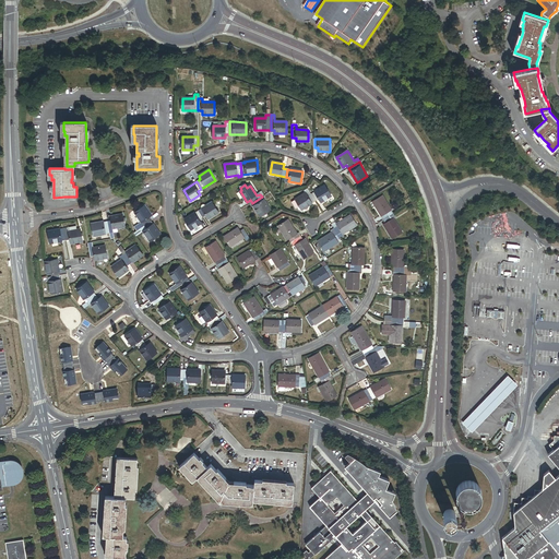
[(324,186),(311,194),(316,202),(319,200),(321,203),(331,197),(324,186)]
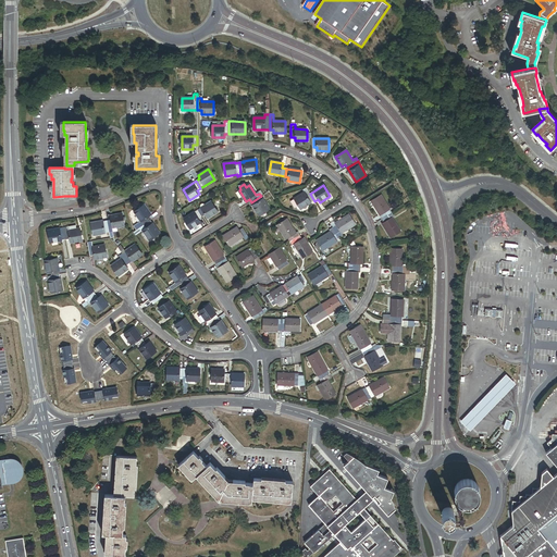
[(314,201),(310,194),(307,196),(305,193),(294,199),(295,200),(299,207),(300,210),(314,201)]
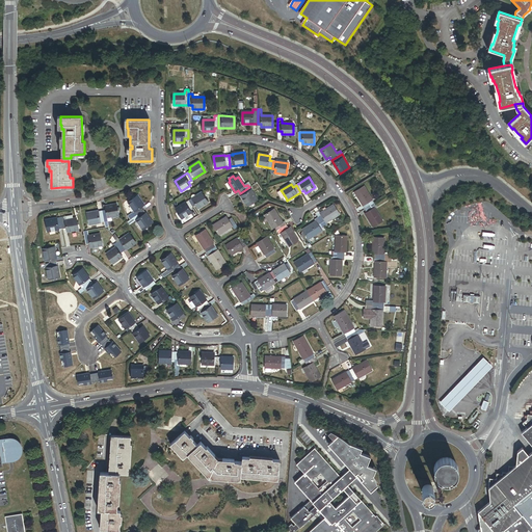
[(365,210),(374,204),(372,201),(373,200),(365,186),(354,192),(364,206),(363,207),(365,210)]
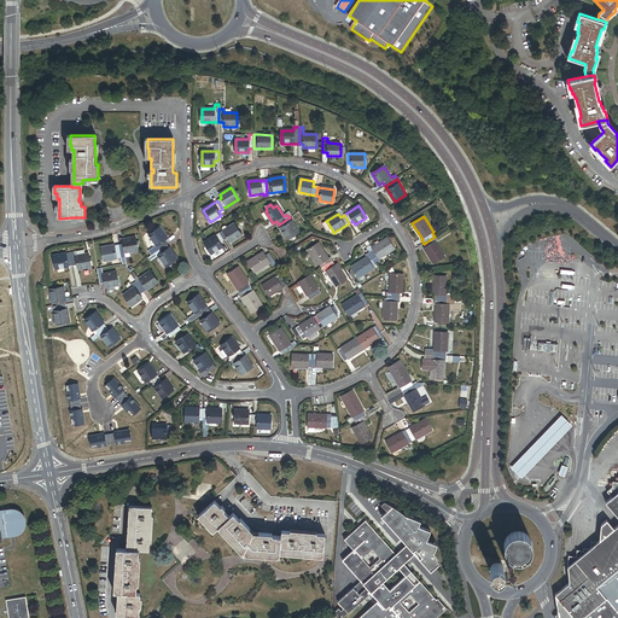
[(299,233),(290,217),(279,225),(287,240),(299,233)]
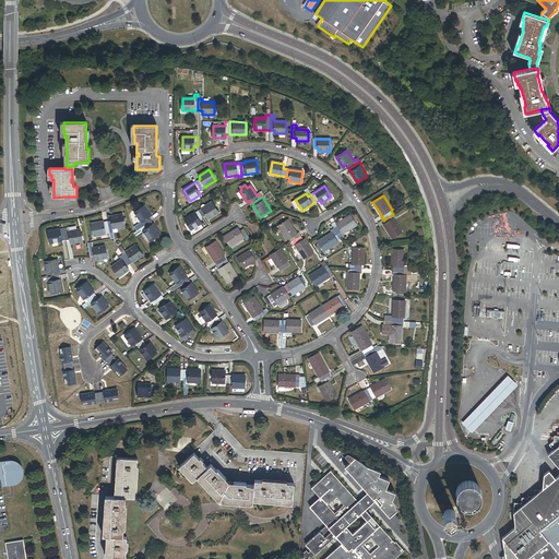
[(202,210),(199,211),(203,218),(206,216),(209,219),(218,214),(212,203),(206,206),(202,210)]
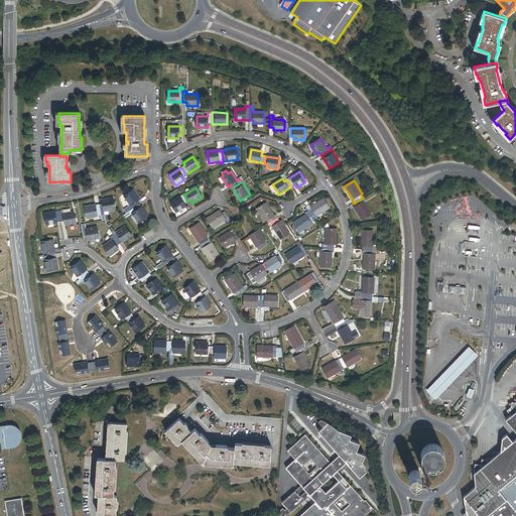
[(129,194),(124,197),(131,206),(127,208),(130,212),(139,205),(137,201),(140,199),(134,189),(131,192),(129,194)]
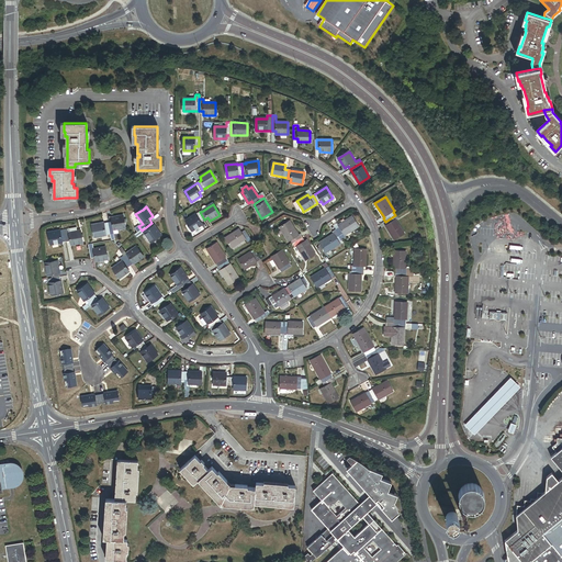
[(204,220),(200,212),(186,221),(192,232),(202,225),(200,222),(204,220)]
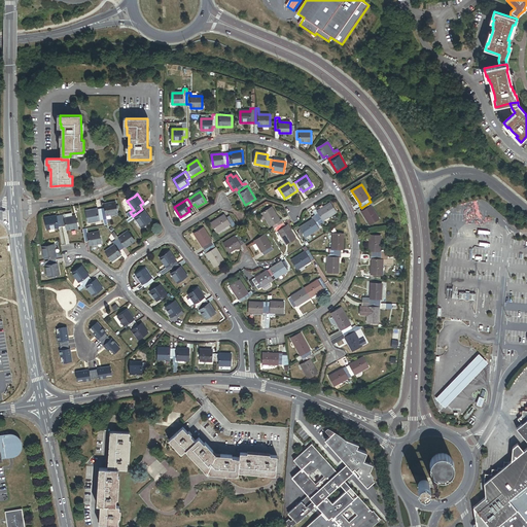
[(373,205),(371,202),(361,208),(363,211),(361,212),(371,225),(380,219),(372,206),(373,205)]
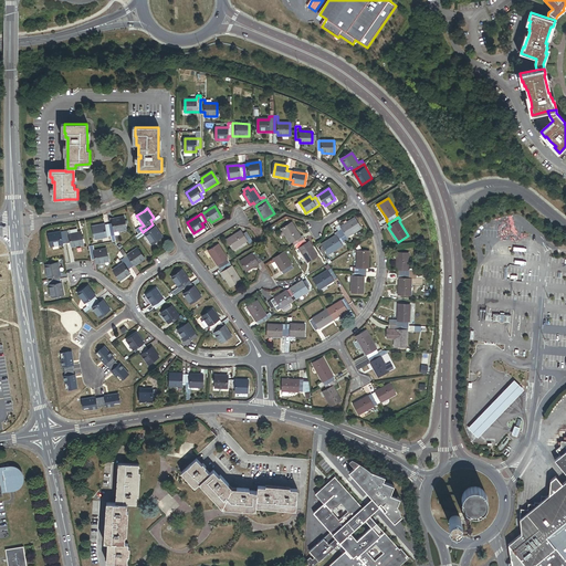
[(124,218),(113,220),(113,223),(109,224),(111,232),(112,237),(112,241),(115,241),(114,236),(119,234),(118,231),(126,229),(126,224),(125,220),(124,218)]
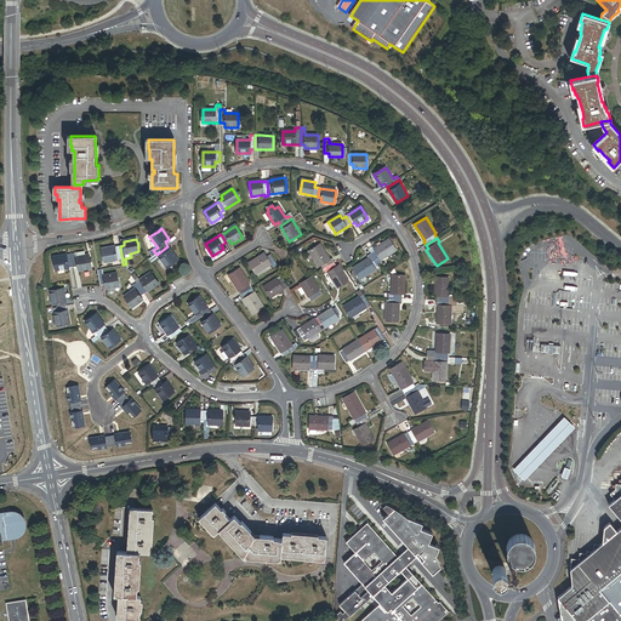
[(371,254),(379,265),(382,262),(381,260),(397,250),(389,239),(381,245),(380,243),(376,244),(379,246),(374,249),(375,251),(371,254)]
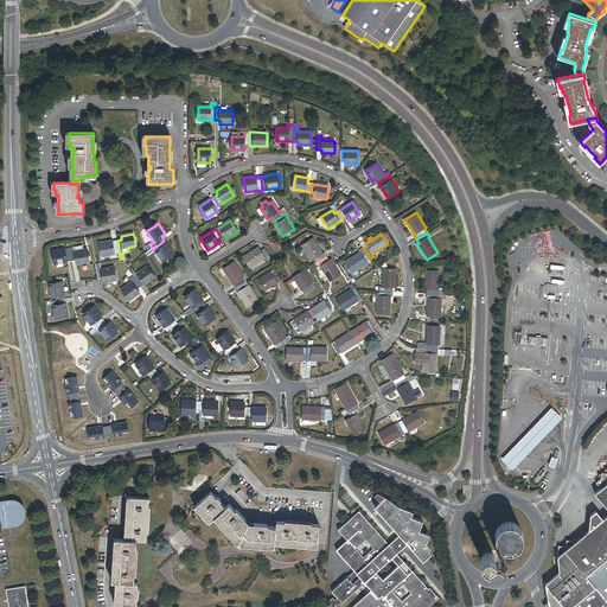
[(315,263),(327,256),(325,253),(323,254),(313,238),(302,246),(312,261),(313,260),(315,263)]
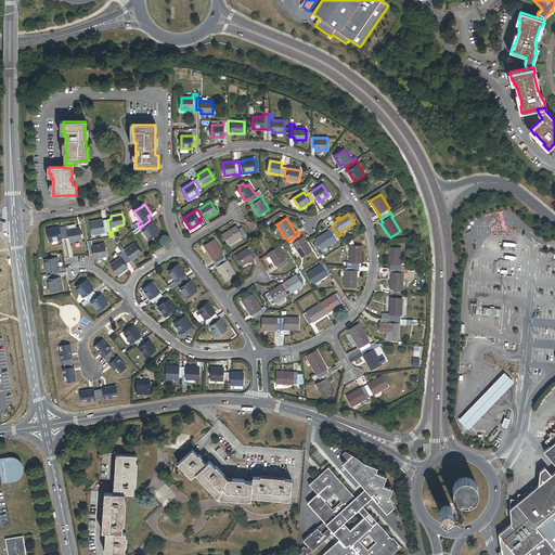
[(107,220),(91,223),(93,234),(110,232),(108,228),(107,220)]
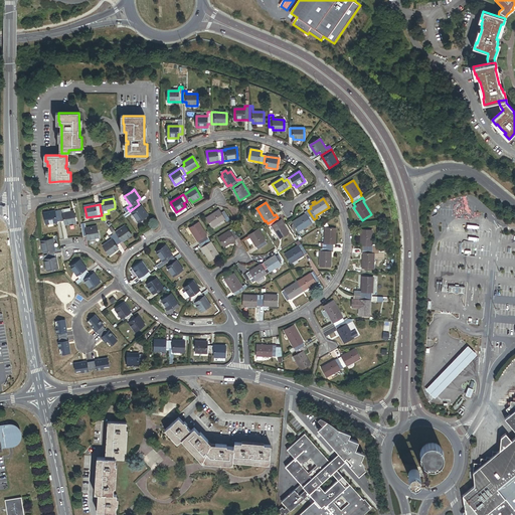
[(130,211),(129,211),(131,214),(133,213),(139,222),(148,215),(139,204),(130,211)]
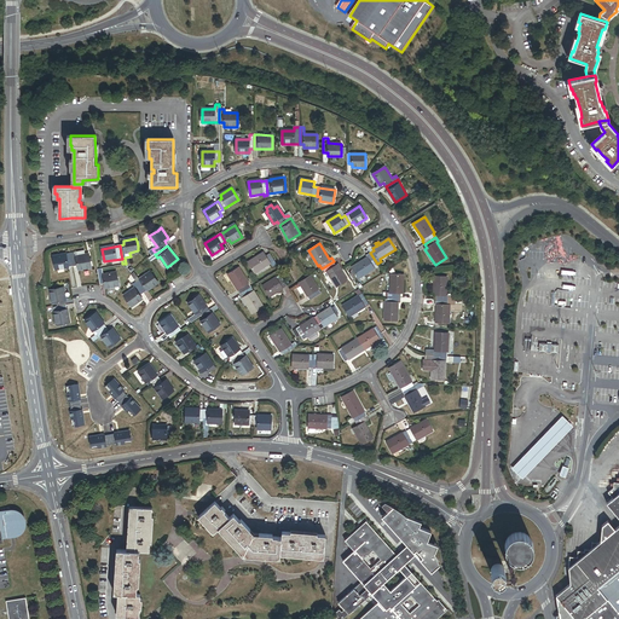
[(81,253),(71,255),(74,267),(77,266),(79,270),(92,267),(90,254),(85,255),(84,253),(81,253)]
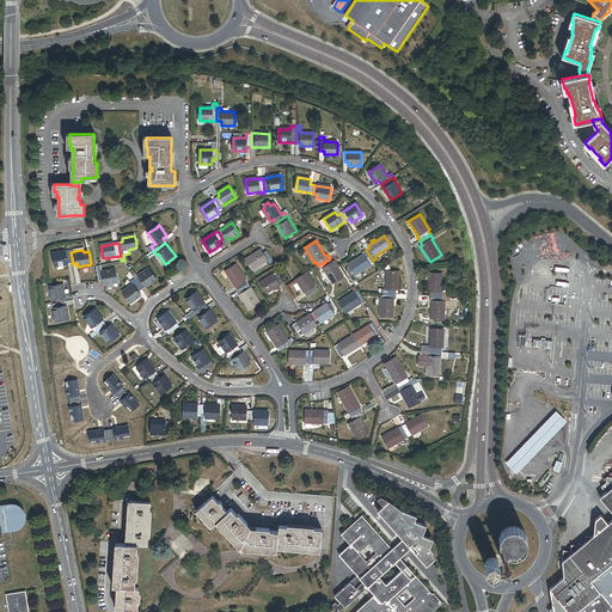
[(274,262),(267,250),(263,254),(261,250),(245,259),(251,270),(268,261),(269,264),(274,262)]
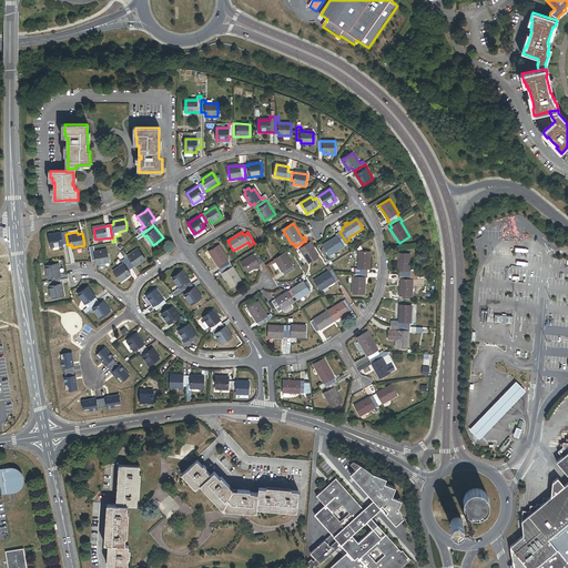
[(337,236),(323,245),(330,255),(344,246),(344,249),(348,245),(346,242),(340,232),(336,234),(337,236)]
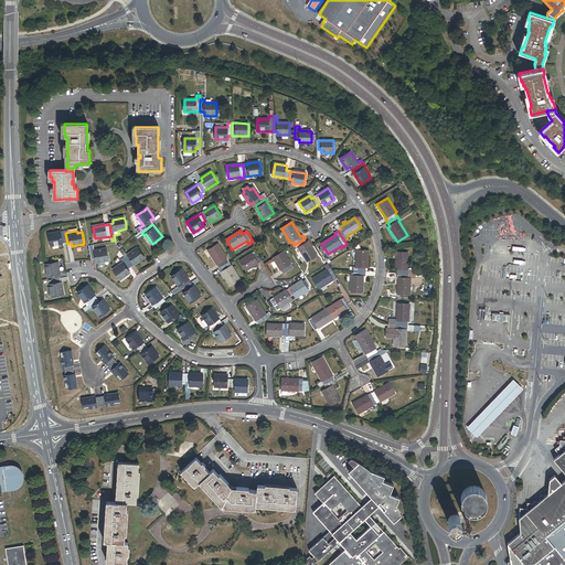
[(67,244),(65,233),(61,233),(61,232),(49,235),(51,247),(67,244)]
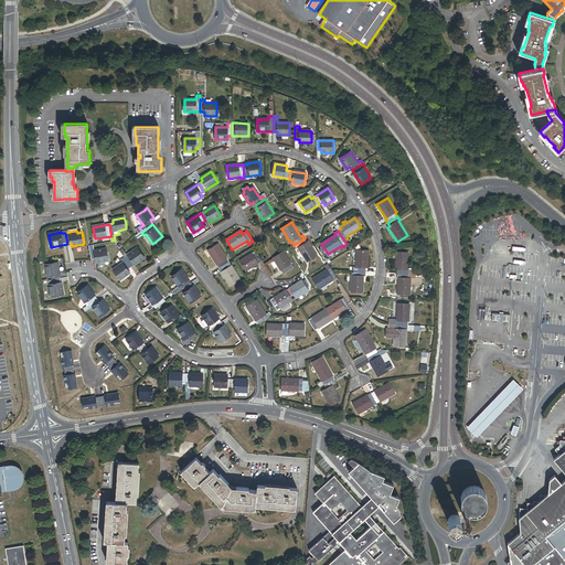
[(307,243),(305,238),(294,245),(297,249),(298,248),(307,262),(317,256),(308,242),(307,243)]
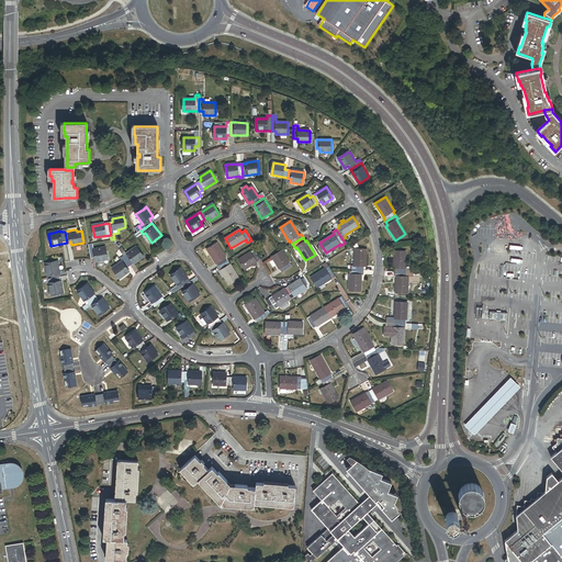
[(218,267),(228,260),(217,243),(208,249),(218,267)]
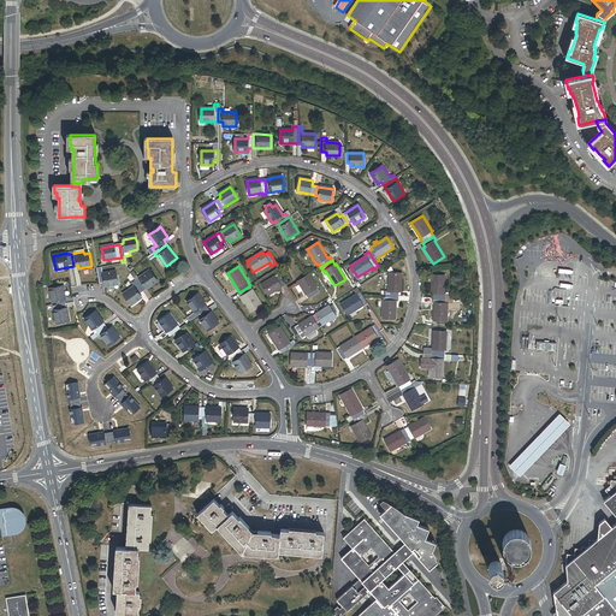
[(102,267),(98,268),(100,284),(105,283),(106,286),(118,284),(116,271),(104,273),(102,267)]
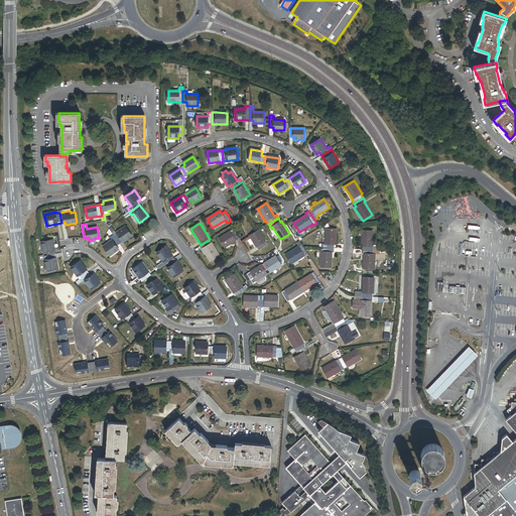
[(116,234),(113,236),(120,244),(132,236),(126,227),(116,234)]
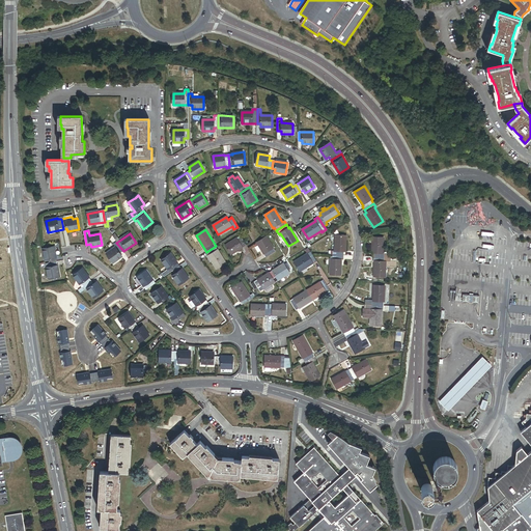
[(231,255),(246,245),(241,235),(225,245),(231,255)]
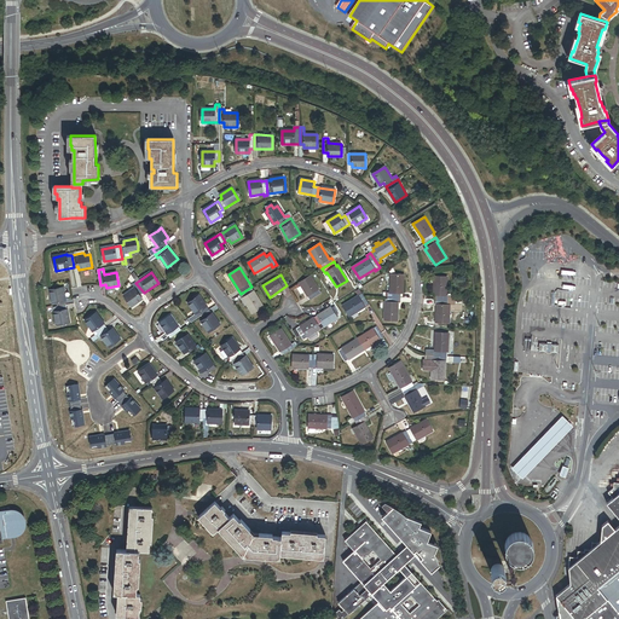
[(387,298),(400,298),(401,293),(403,293),(404,276),(391,275),(389,293),(388,293),(387,298)]
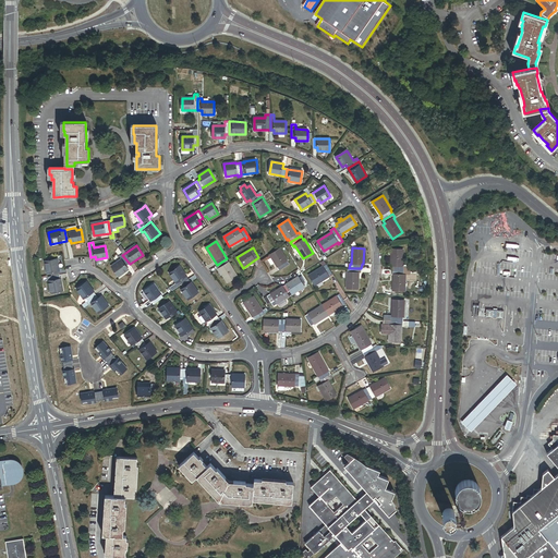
[(280,249),(270,255),(280,270),(290,264),(280,249)]
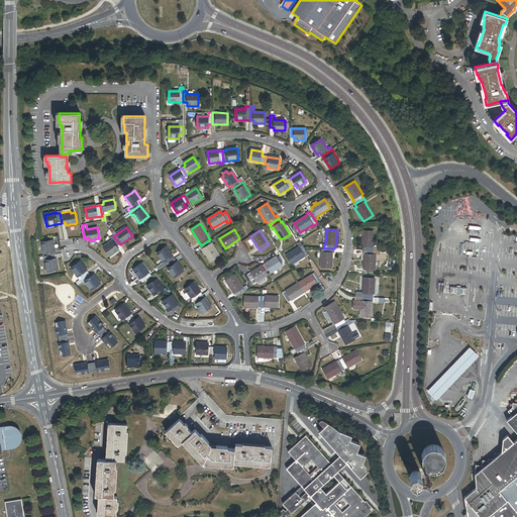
[(364,246),(364,250),(381,251),(381,247),(373,247),(374,231),(363,231),(363,237),(363,246),(364,246)]
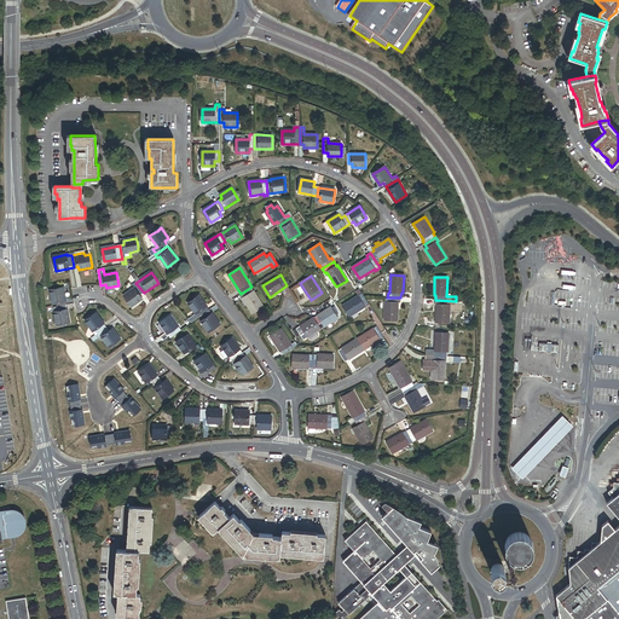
[(144,293),(136,283),(132,285),(134,289),(125,296),(132,307),(143,300),(140,296),(144,293)]
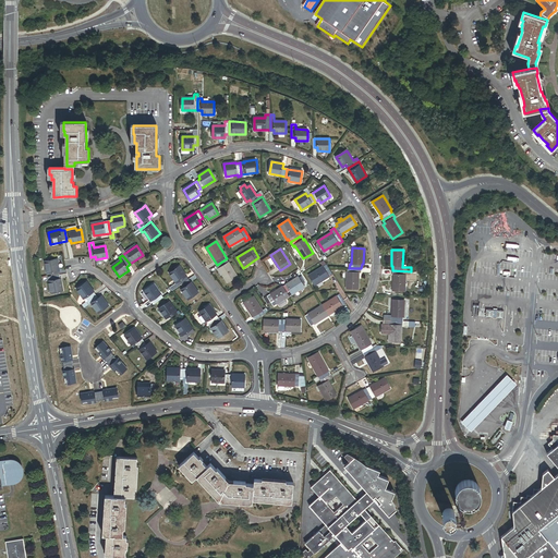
[(238,277),(227,258),(217,265),(228,283),(238,277)]
